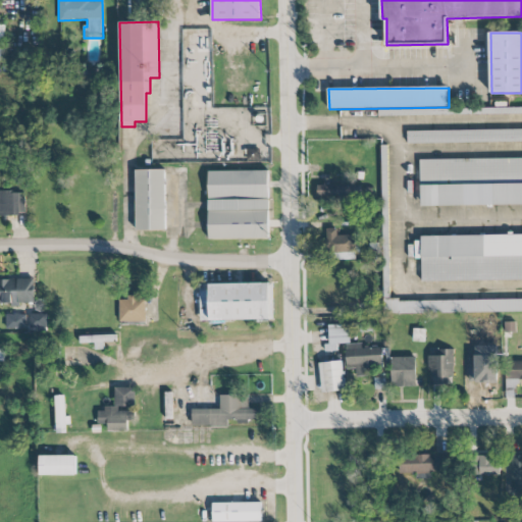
[(521,108),(379,111),(379,117),(521,114),(521,108)]
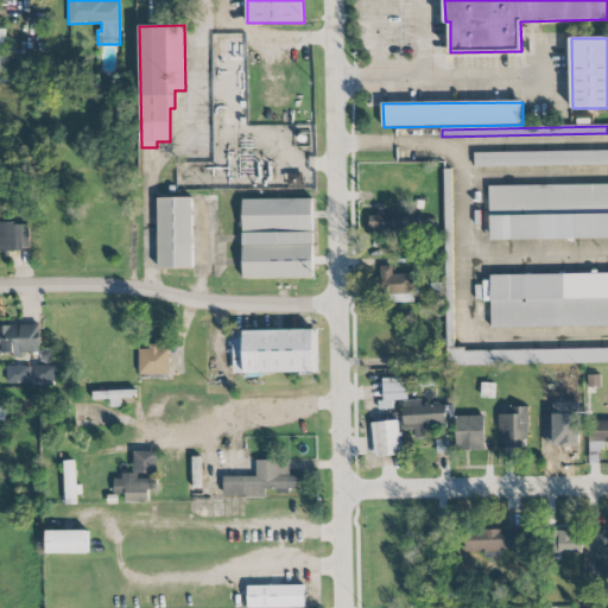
[(607,151),(475,153),(475,168),(607,165),(607,151)]
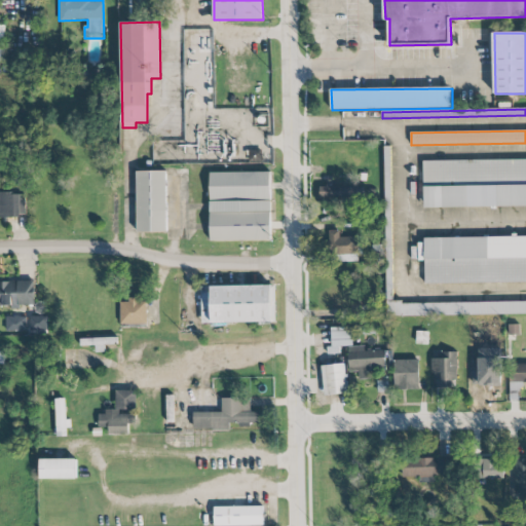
[(250,150),(250,163),(262,163),(262,150),(250,150)]
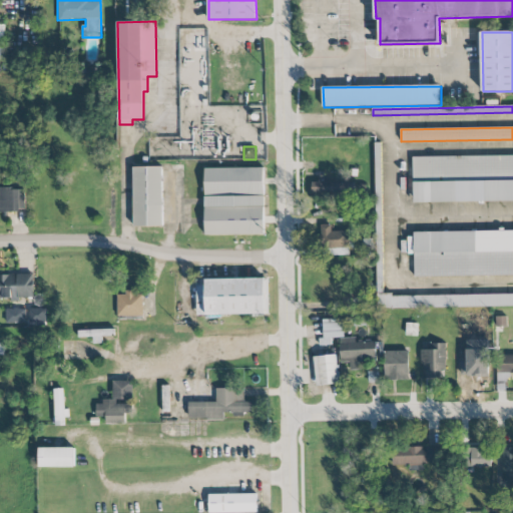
[(512,155),(413,157),(413,202),(512,200),(512,155)]
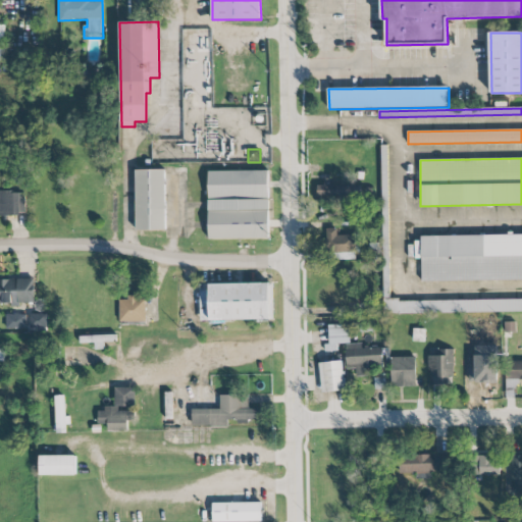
[(136,171),(137,231),(166,230),(166,170),(136,171)]
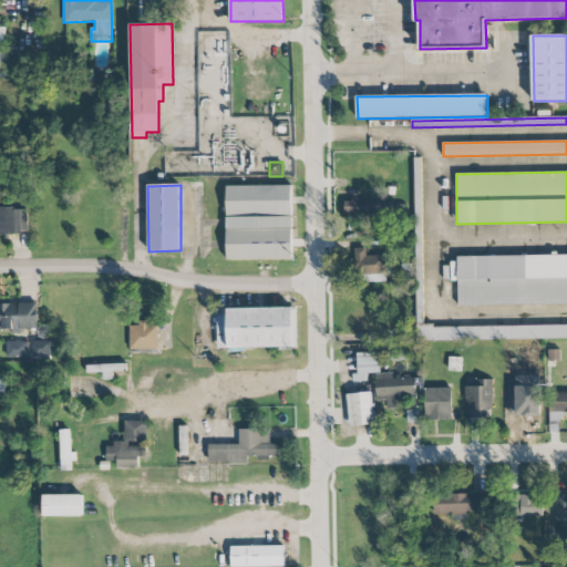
[(227,187),(227,260),(292,260),(292,186),(227,187)]
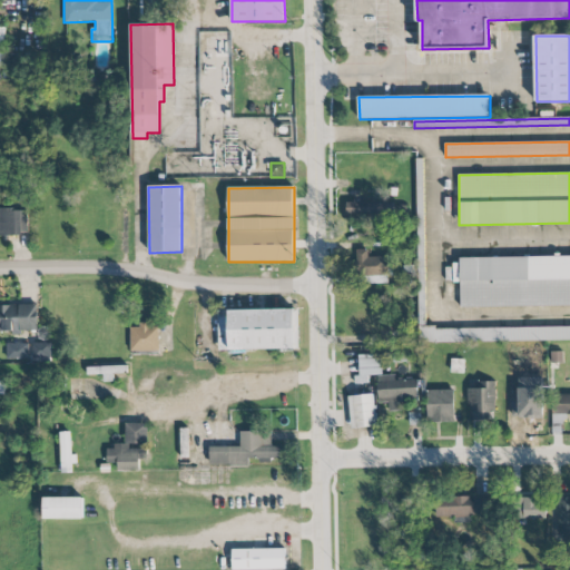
[(393,203),(356,202),(356,203),(346,203),(346,214),(392,215),(393,203)]
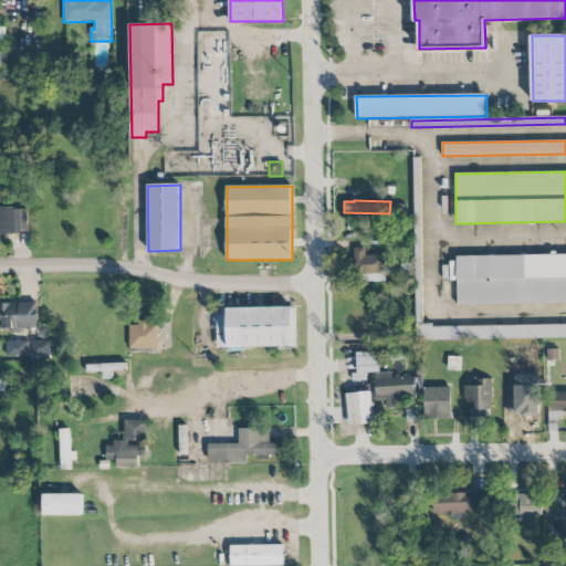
[(0,233),(28,232),(27,207),(0,208),(0,233)]
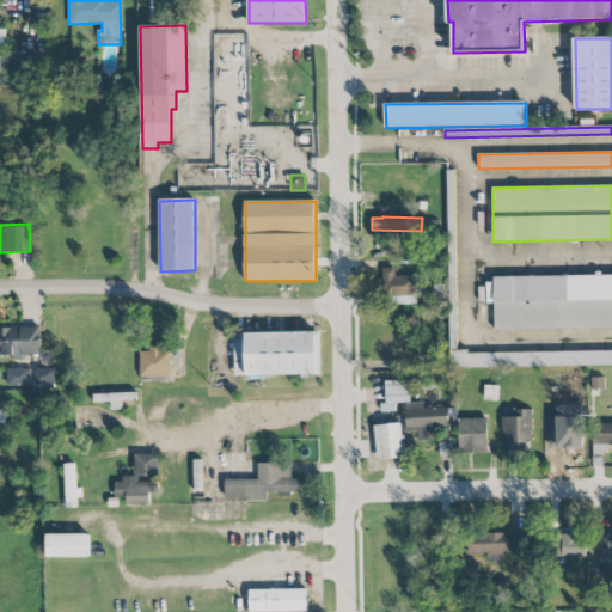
[(417,304),(416,276),(395,277),(395,268),(384,268),(385,305),(417,304)]
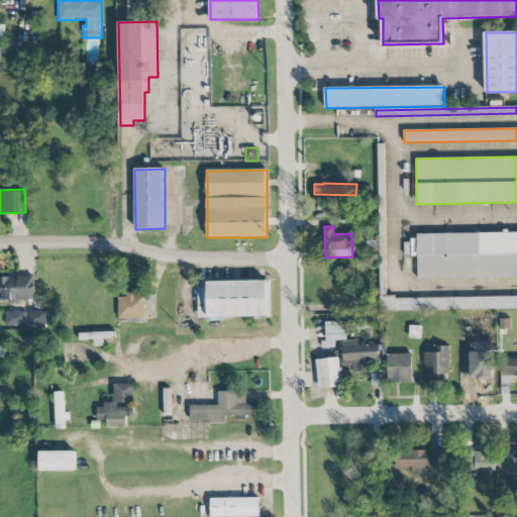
[(516,233),(418,234),(419,280),(516,278),(516,233)]
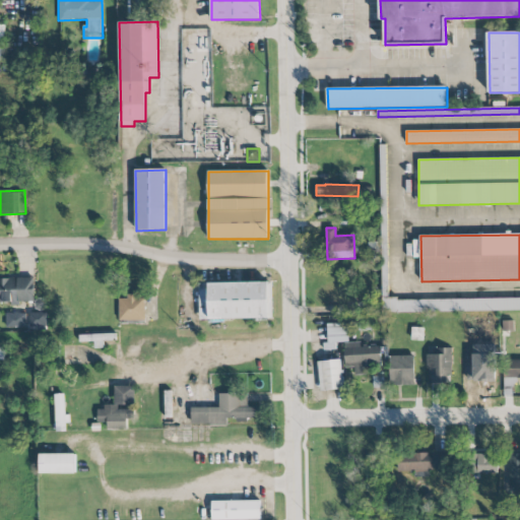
[(382,312),(519,310),(519,298),(388,299),(388,245),(382,245),(382,297),(382,312)]
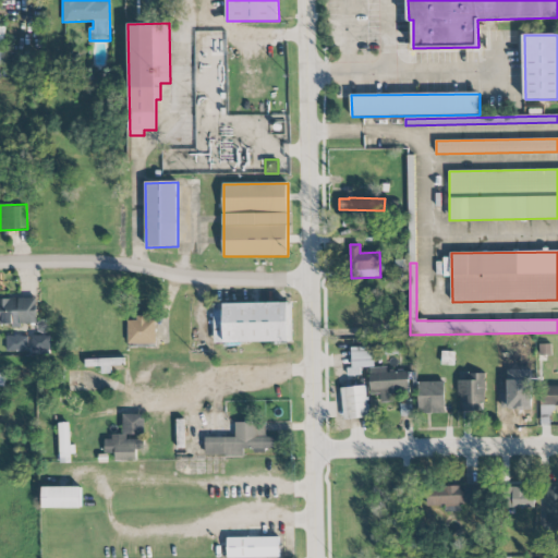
[(0,325),(21,325),(21,324),(37,324),(36,298),(0,298),(0,325)]
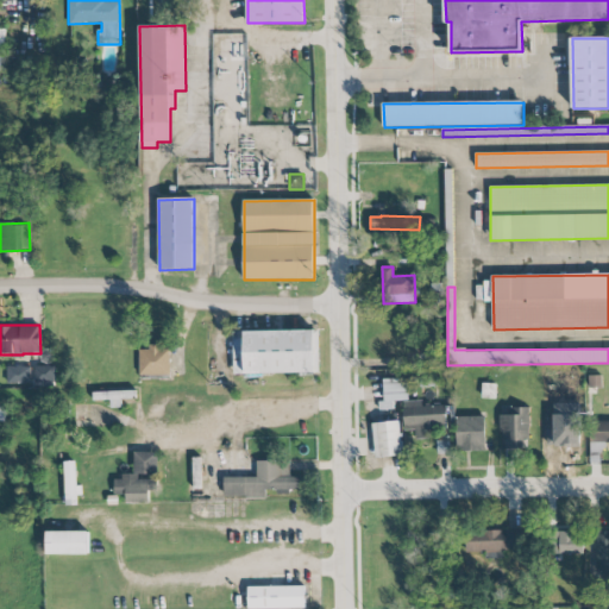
[(245,332),(246,375),(316,374),(316,331),(245,332)]
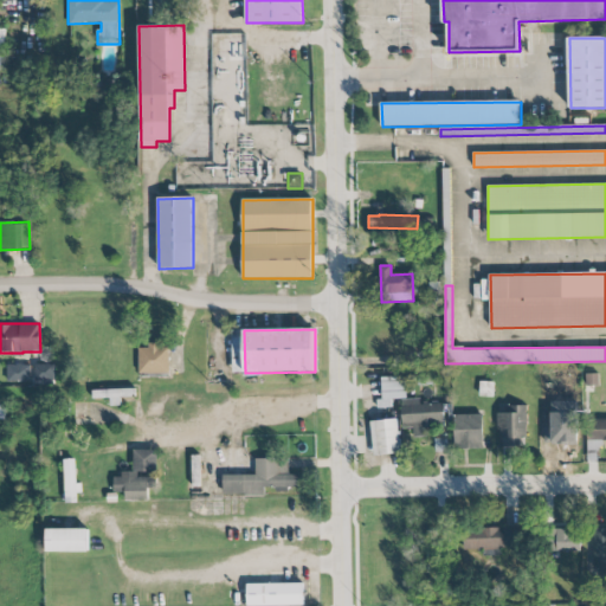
[(169,346),(139,346),(137,373),(168,374),(169,346)]
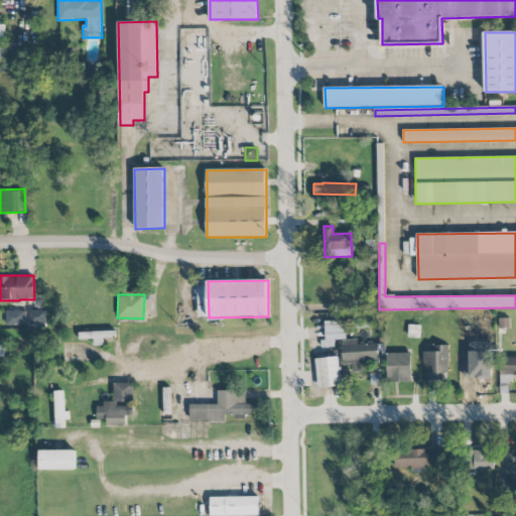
[(26,325),(25,310),(5,310),(6,326),(26,325)]
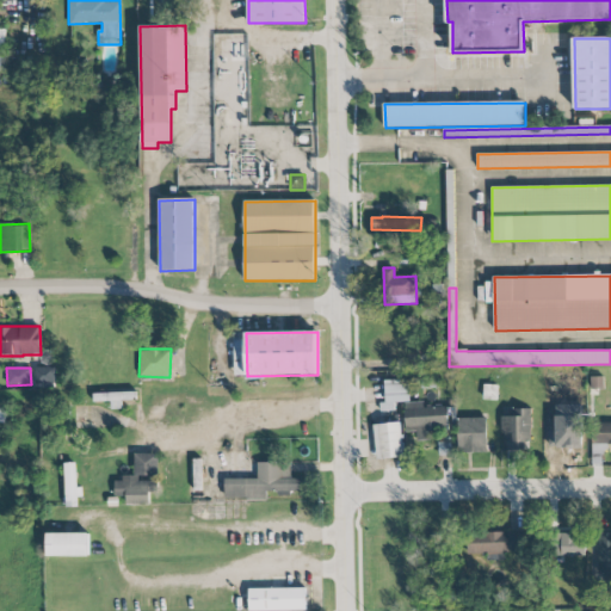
[(54,368),(35,368),(36,384),(54,383),(54,368)]
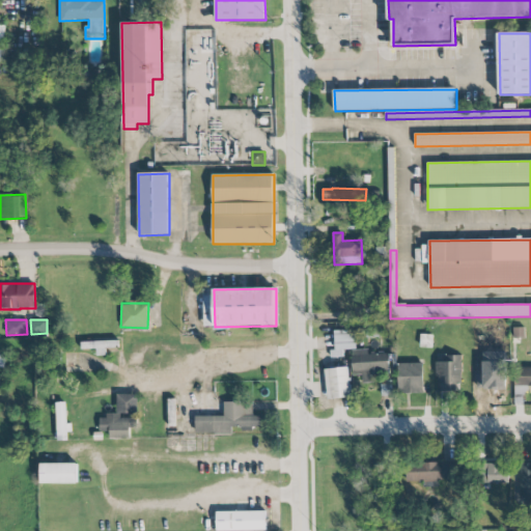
[(524,328),(514,329),(514,338),(525,338),(524,328)]
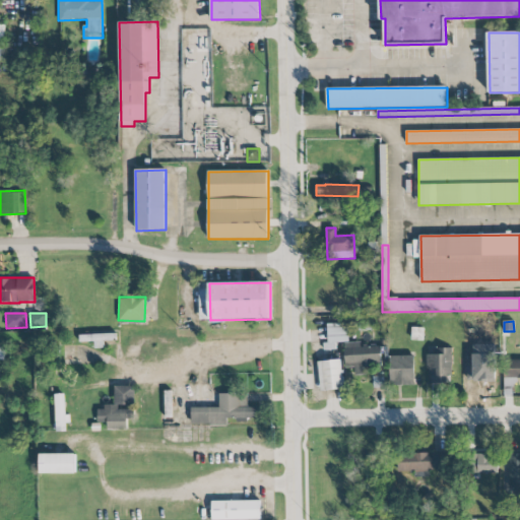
[(348,341),(347,323),(327,324),(328,342),(324,342),(324,349),(335,349),(335,342),(348,341)]
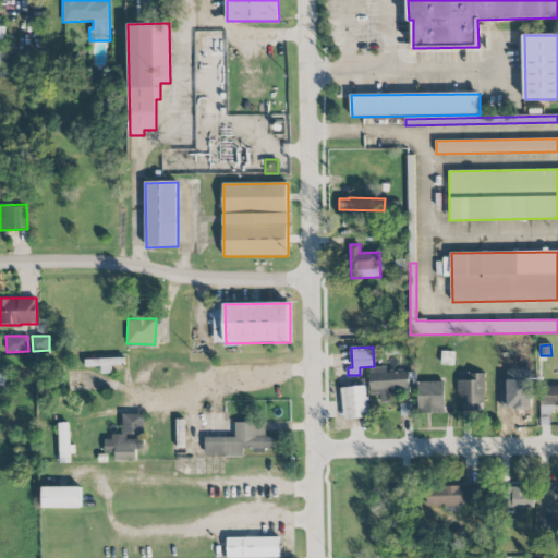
[(386,348),(386,355),(401,355),(400,347),(386,348)]
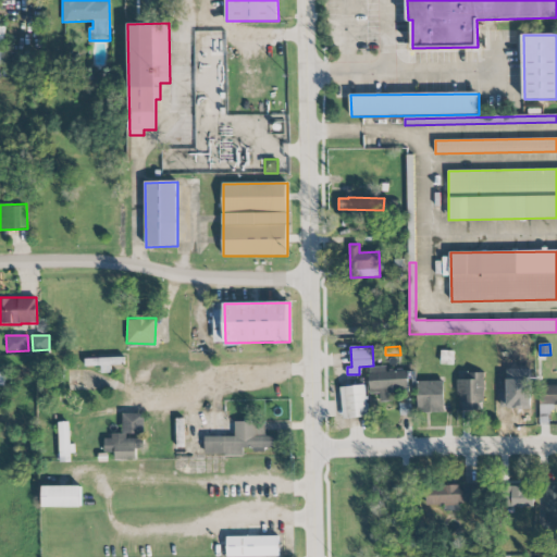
[(442,364),(454,364),(455,351),(442,351),(442,364)]
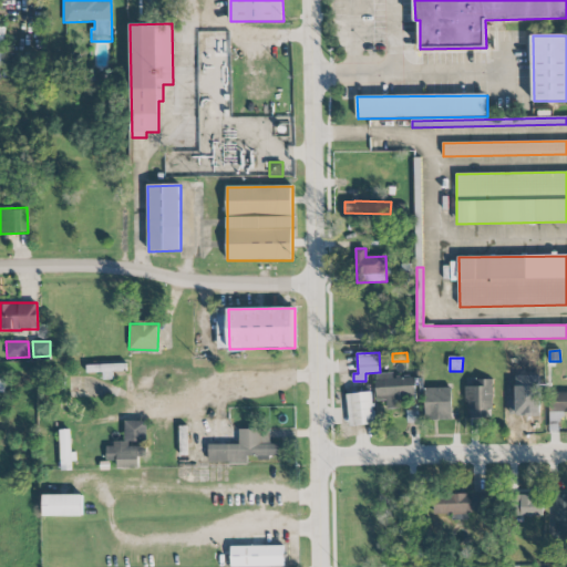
[(114,380),(113,372),(126,371),(126,363),(86,366),(86,373),(102,373),(103,380),(114,380)]
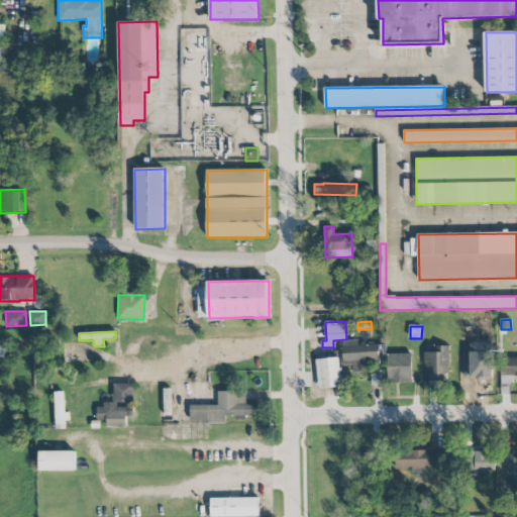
[(379,344),(358,344),(358,340),(342,340),(342,366),(352,366),(352,374),(367,373),(367,364),(380,363),(379,344)]
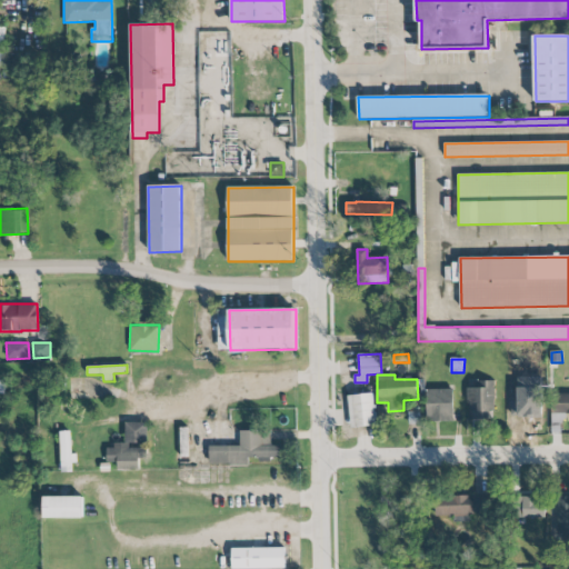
[(468,388),(468,419),(495,419),(493,381),(476,381),(476,387),(468,388)]
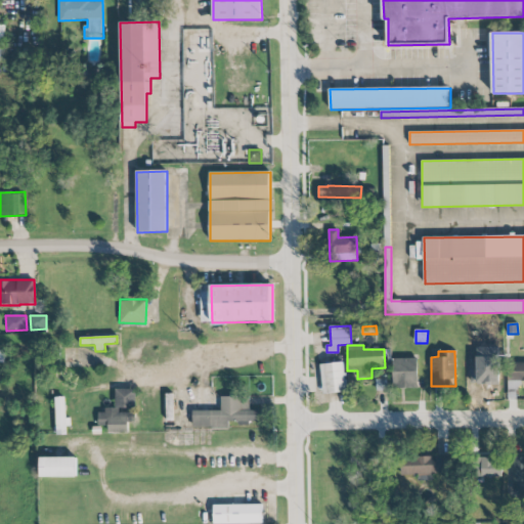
[(394,359),(394,388),(419,388),(418,359),(394,359)]
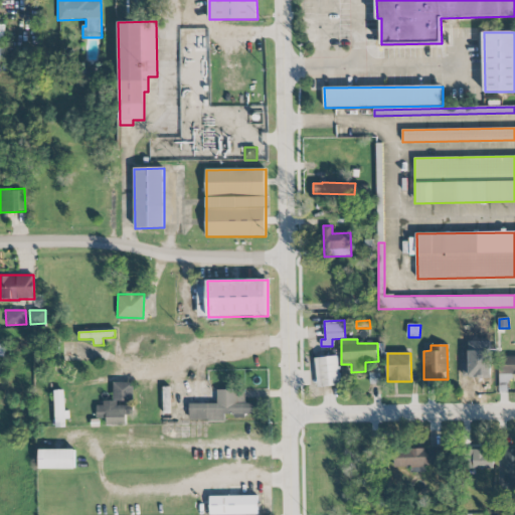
[(514,373),(514,356),(498,356),(498,374),(514,373)]
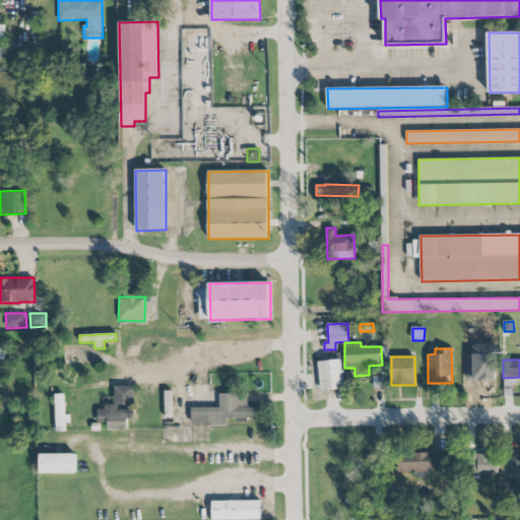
[(341,361),(319,363),(322,391),(344,389),(341,361)]
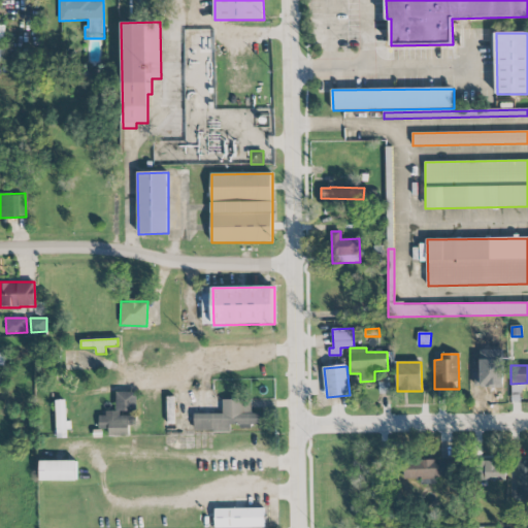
[(390,380),(380,380),(381,394),(391,393),(390,380)]
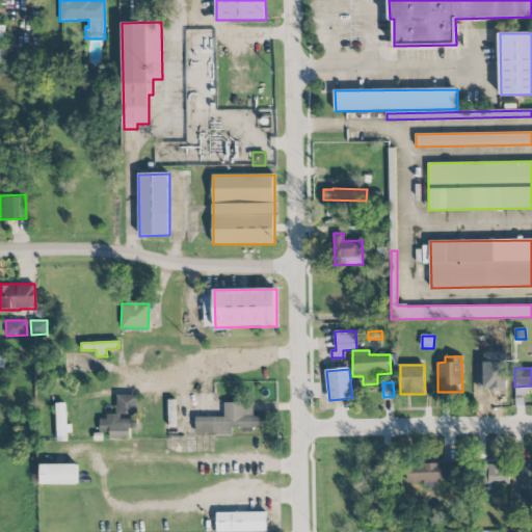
[(138,415),(137,395),(117,395),(117,416),(100,416),(100,432),(109,432),(109,440),(130,440),(130,428),(137,428),(137,419),(122,419),(122,415),(138,415)]
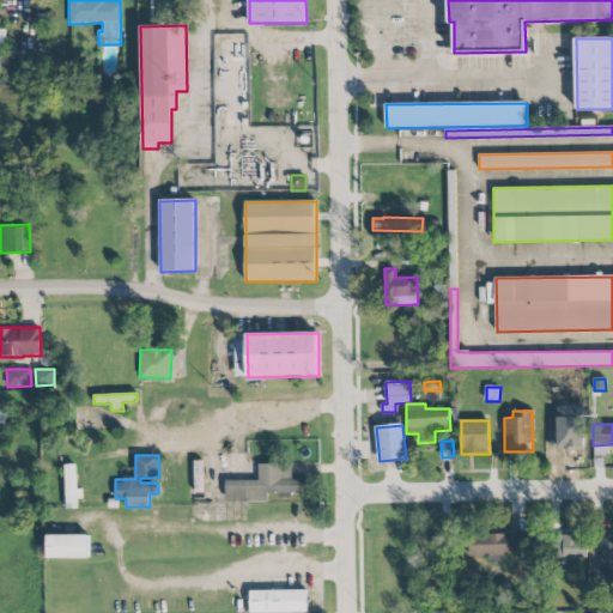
[(225,481),(225,501),(268,501),(268,492),(280,492),(280,496),(302,496),(302,480),(292,480),(291,463),(258,465),(259,480),(225,481)]
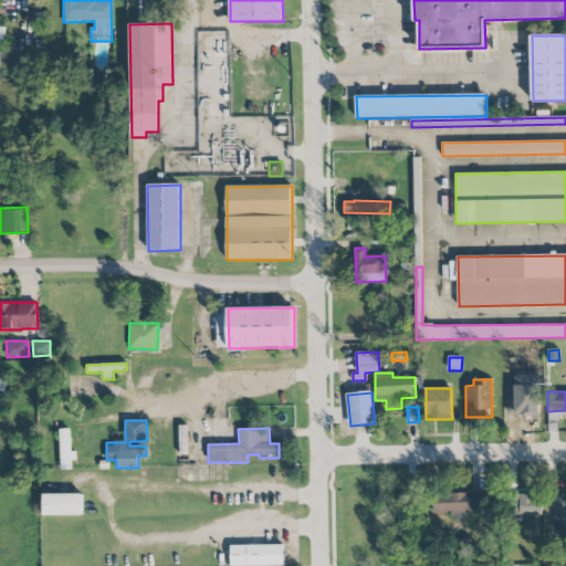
[(73,469),(72,429),(60,429),(61,470),(73,469)]
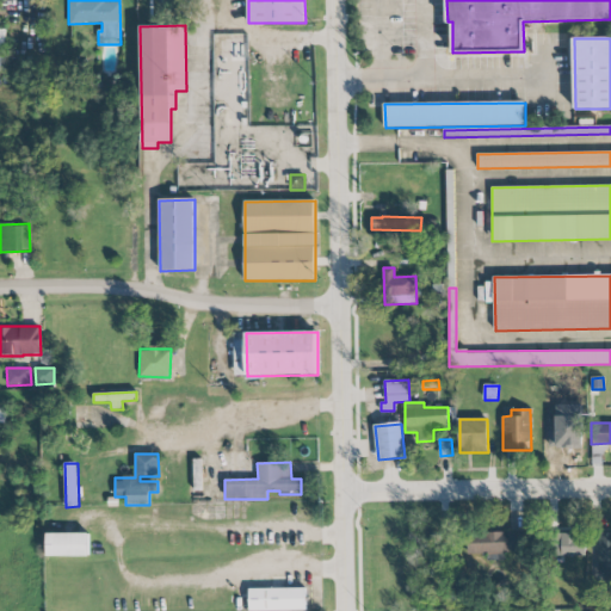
[(518,531),(468,532),(468,554),(519,553),(518,531)]
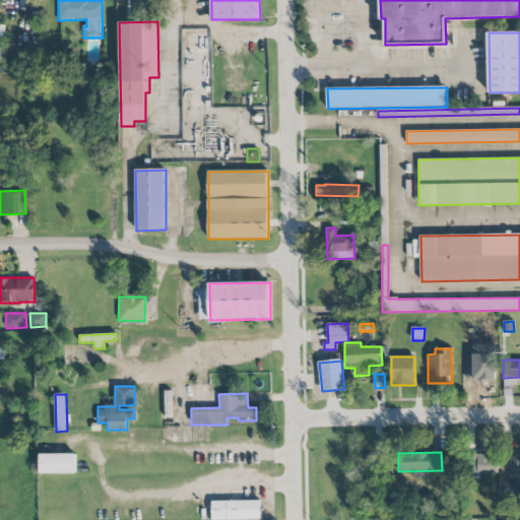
[(473,473),(497,473),(497,452),(466,453),(466,465),(473,465),(473,473)]
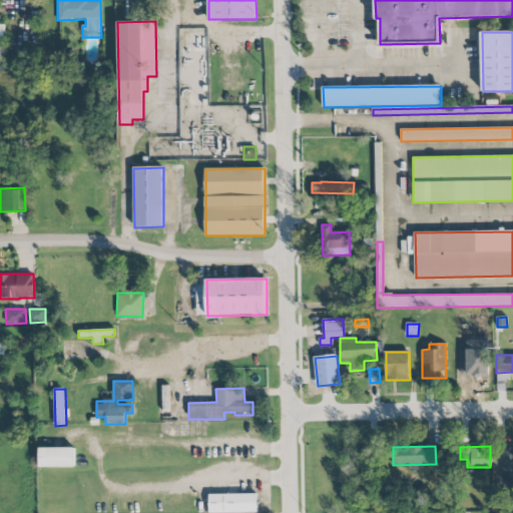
[(512,482),(512,447),(503,447),(502,482),(512,482)]
